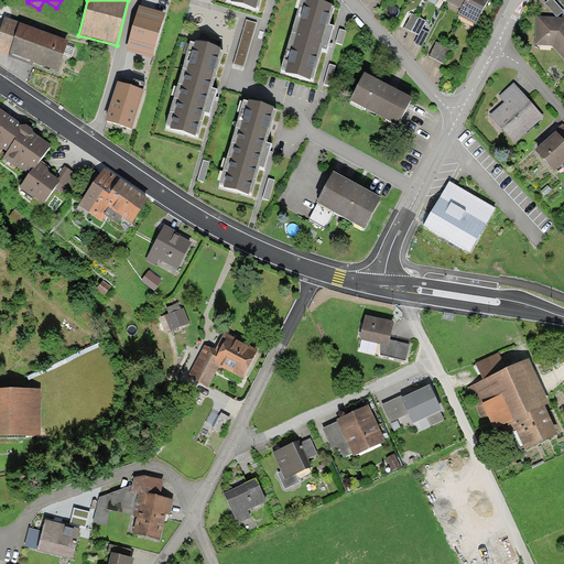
[(227,0),(226,3),(258,12),(261,0),(227,0)]
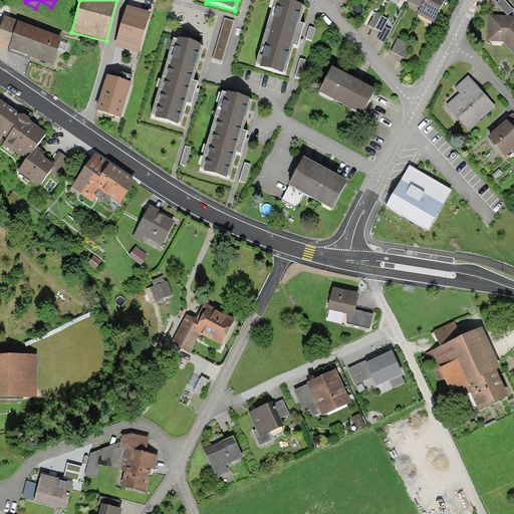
[(305,7),(280,0),(275,0),(256,67),(285,76),(293,47),(298,48),(301,37),(305,25),(300,24),(305,7)]
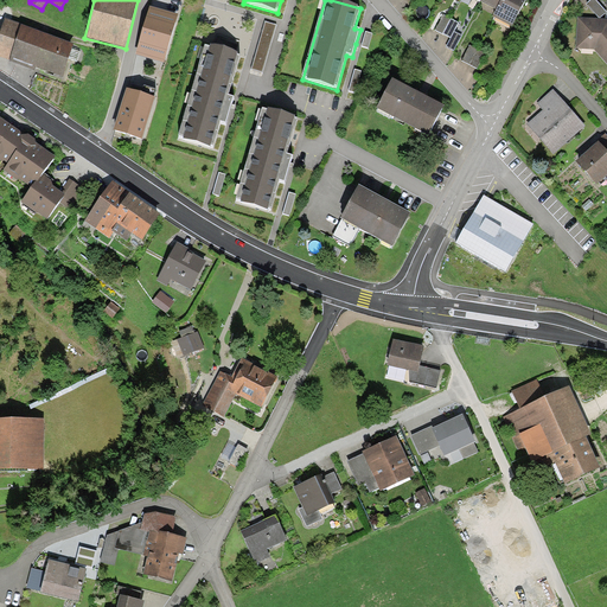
[(505,0),(480,0),(480,1),(497,11),(502,0),(503,0),(505,1),(505,0)]
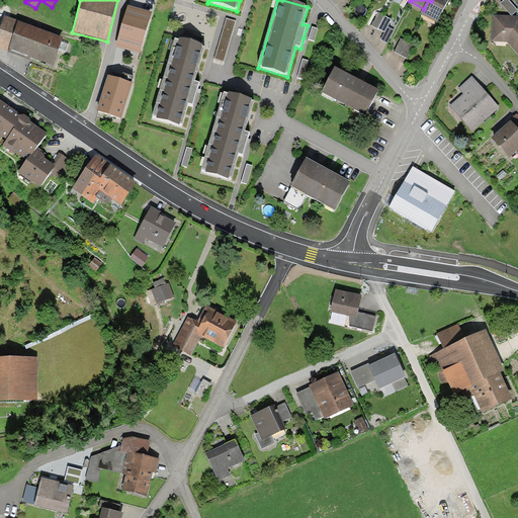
[(437,23),(449,0),(431,0),(431,1),(429,0),(428,0),(424,9),(421,14),(437,23)]
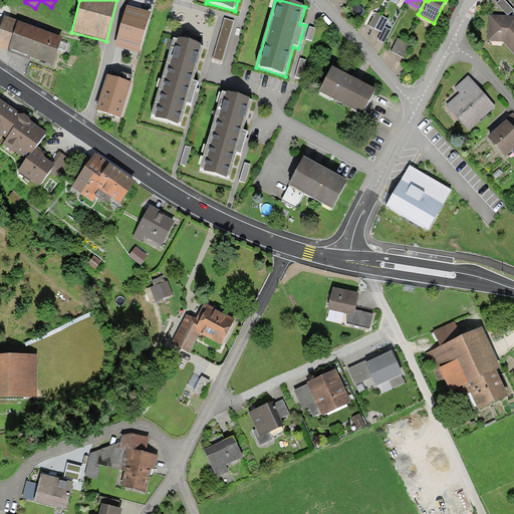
[(150,13),(127,6),(115,46),(139,53),(150,13)]
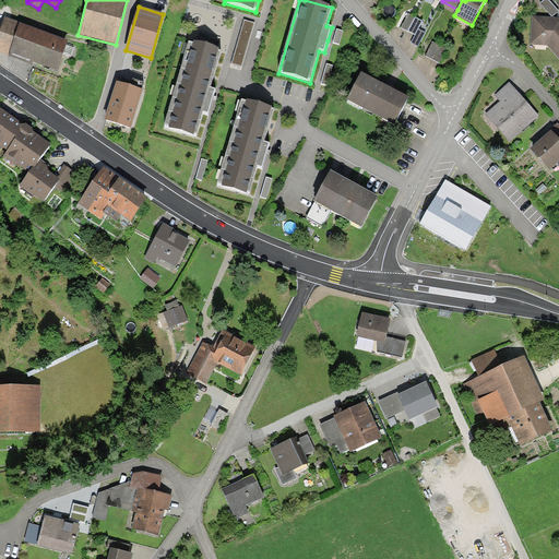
[(421,22),(408,15),(402,31),(414,36),(411,44),(417,47),(423,33),(417,31),(421,22)]
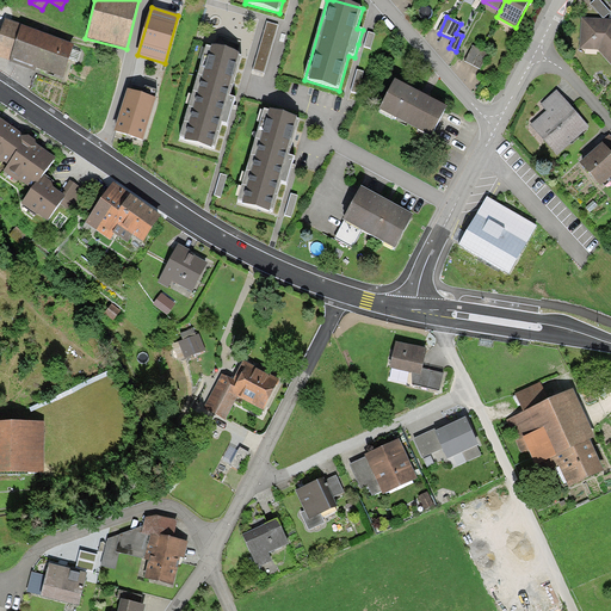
[(610,19),(581,18),(579,49),(598,50),(610,65),(610,19)]
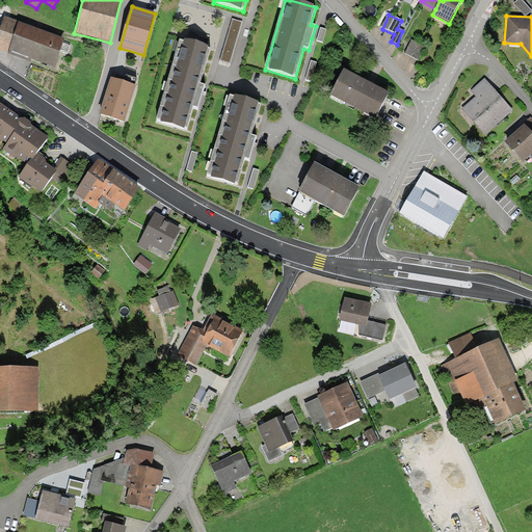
[(5,18),(0,31),(0,49),(8,52),(7,54),(34,63),(35,60),(55,67),(64,38),(19,23),(5,18)]
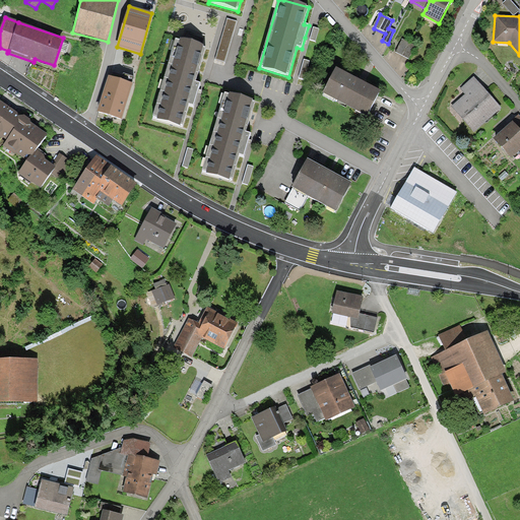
[(237,22),(226,19),(215,59),(225,62),(237,22)]
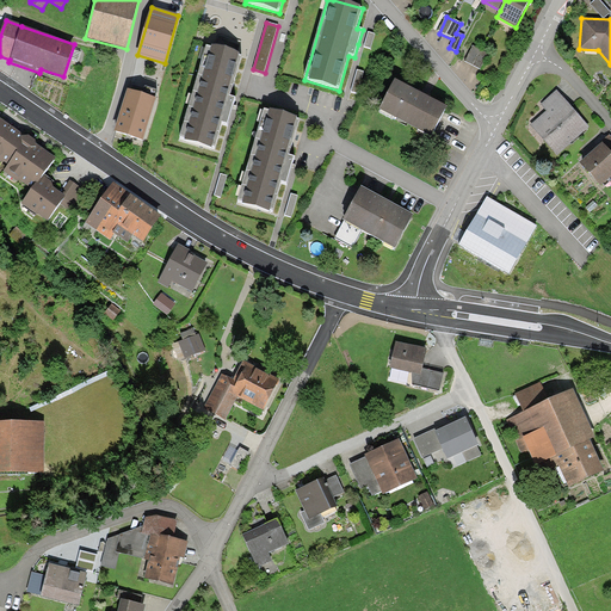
[(375,34),(368,32),(364,47),(371,48),(375,34)]
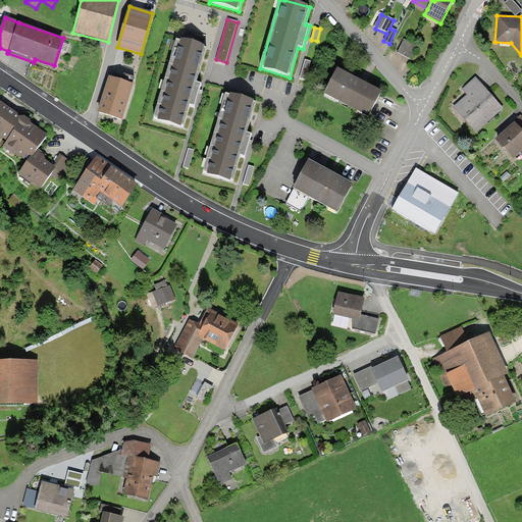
[(416,46),(403,40),(396,53),(409,59),(416,46)]
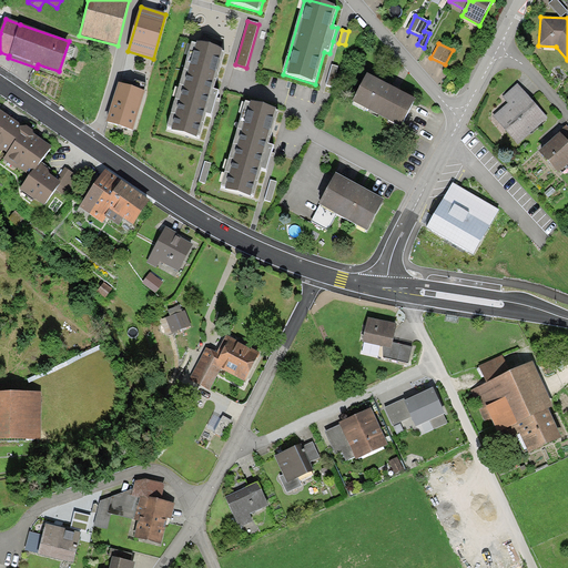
[(225,53),(190,44),(166,132),(201,141),(208,115),(212,117),(215,105),(219,92),(214,91),(225,53)]
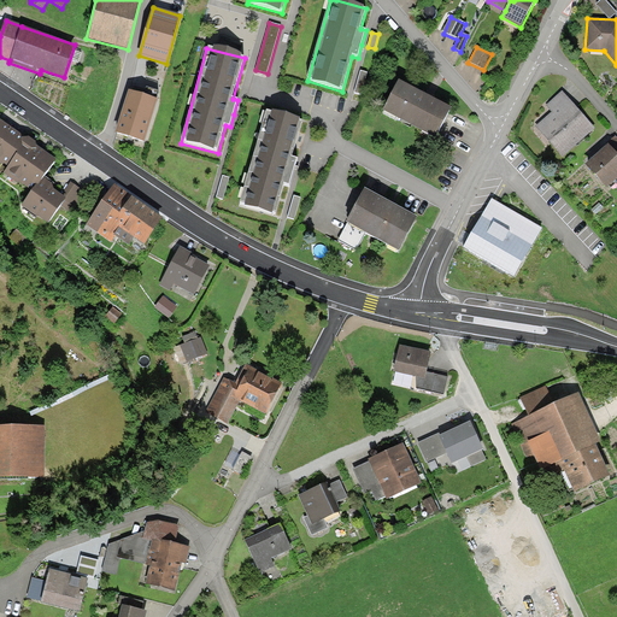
[(362,70),(354,93),(360,94),(368,72),(362,70)]
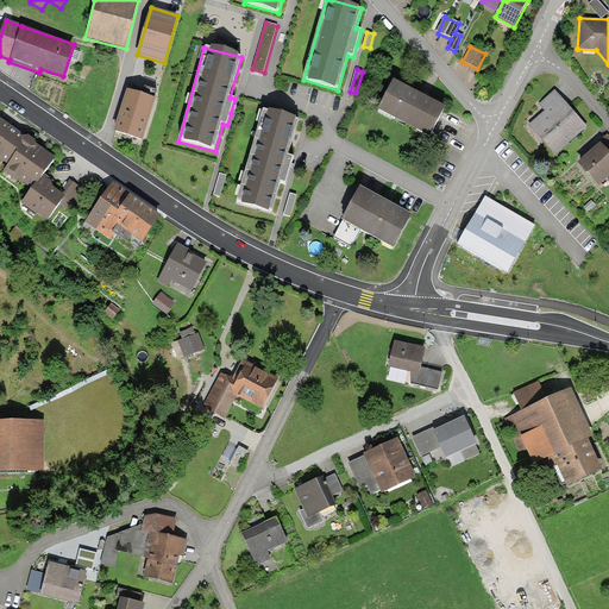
[(143,81),(139,94),(156,99),(159,86),(143,81)]
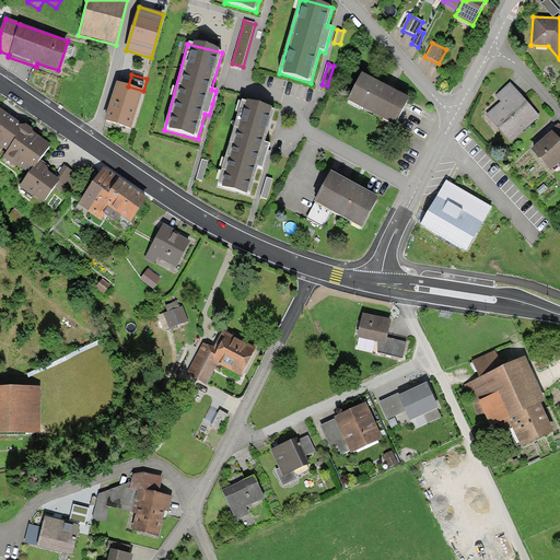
[(407,98),(363,76),(350,100),(394,123),(407,98)]
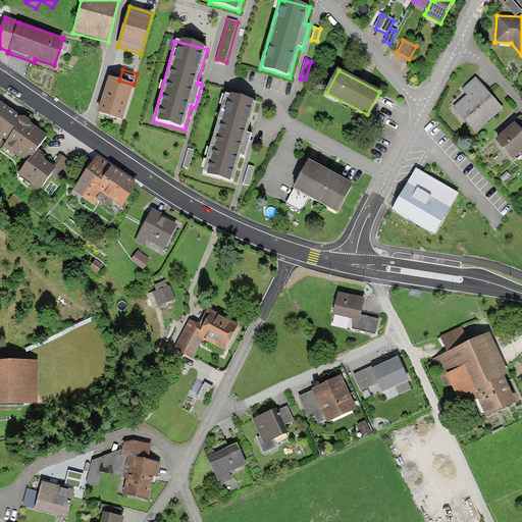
[(119,81),(109,77),(98,113),(122,120),(134,85),(119,81)]
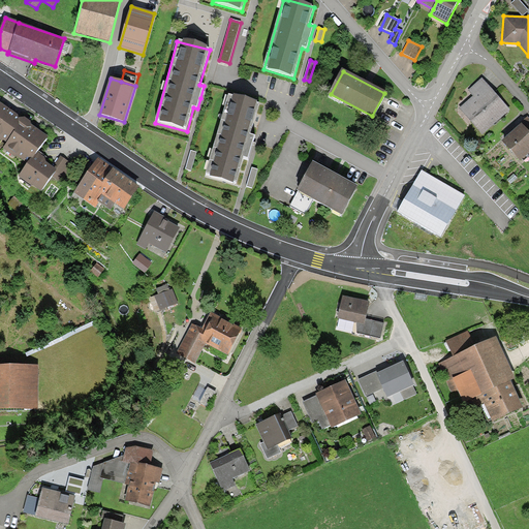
[(508,107),(480,79),(467,91),(472,96),(460,107),(481,131),(508,107)]
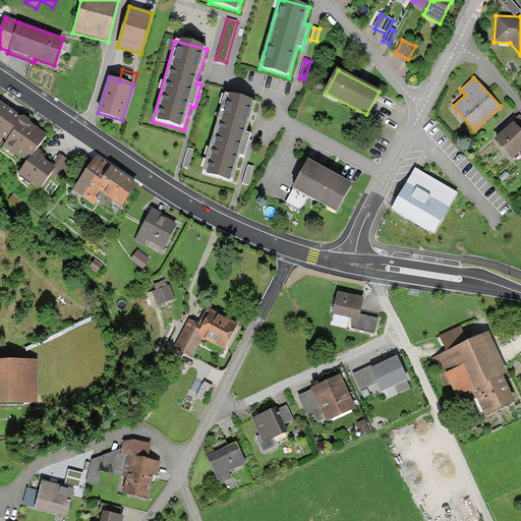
[(252,102),(223,94),(201,175),(231,183),(238,155),(245,157),(248,146),(250,134),(244,133),(252,102)]
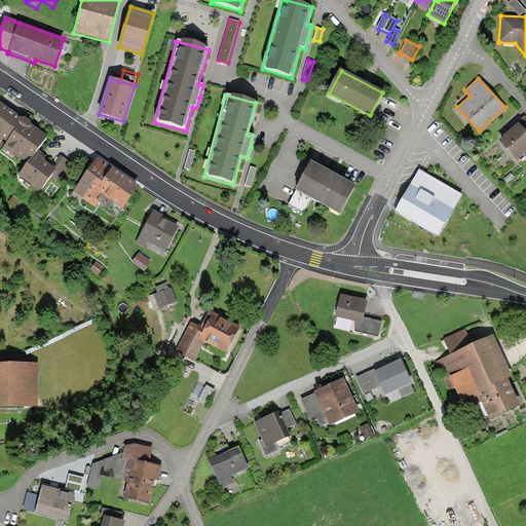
[(0,139),(6,144),(3,148),(26,164),(19,175),(40,191),(51,175),(60,181),(73,164),(59,154),(51,164),(48,162),(46,155),(38,150),(47,137),(31,124),(31,121),(25,117),(22,117),(0,102),(0,139)]
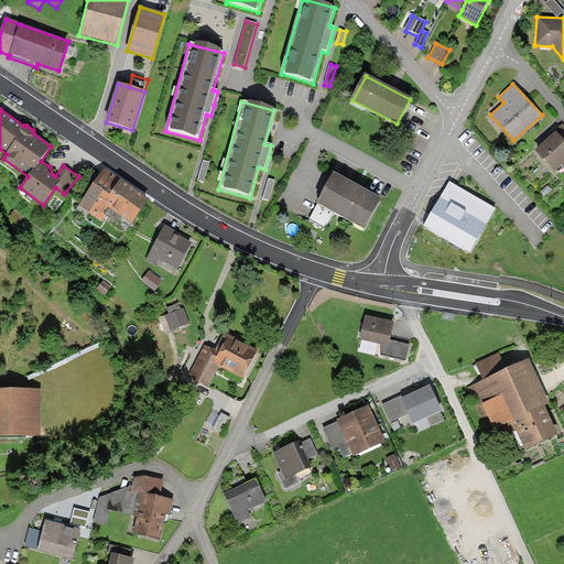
[(563,162),(563,138),(557,131),(535,151),(554,172),(563,162)]
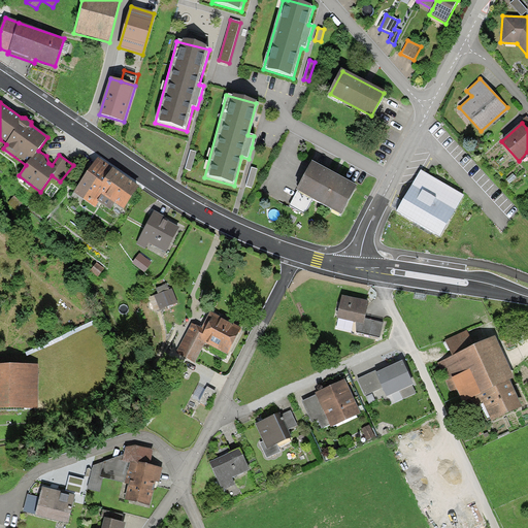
[(191,151),(186,169),(191,170),(196,152),(191,151)]
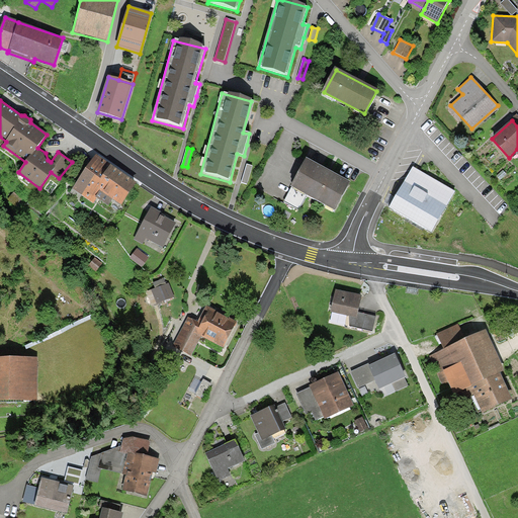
[(121,204),(137,183),(97,155),(73,187),(93,201),(96,196),(108,205),(112,198),(121,204)]
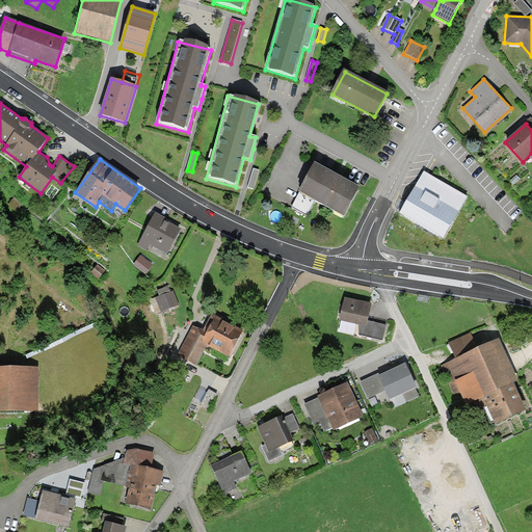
[(361,189),(316,165),(293,207),(306,214),(314,200),(346,216),(361,189)]
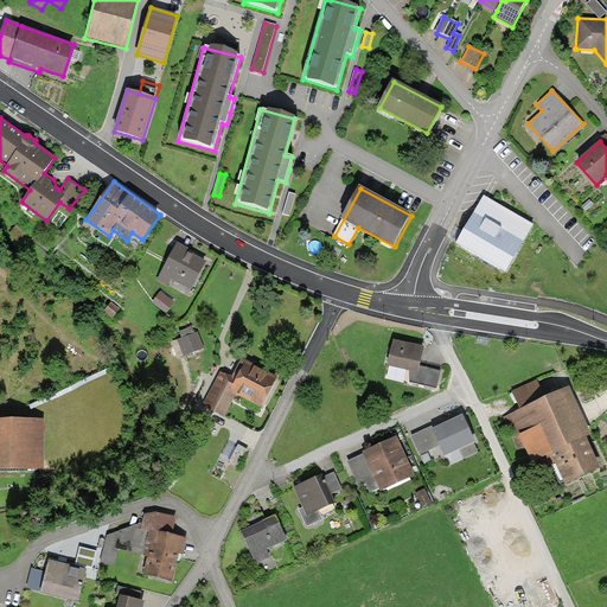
[(296,195),(289,193),(283,215),(291,216),(296,195)]
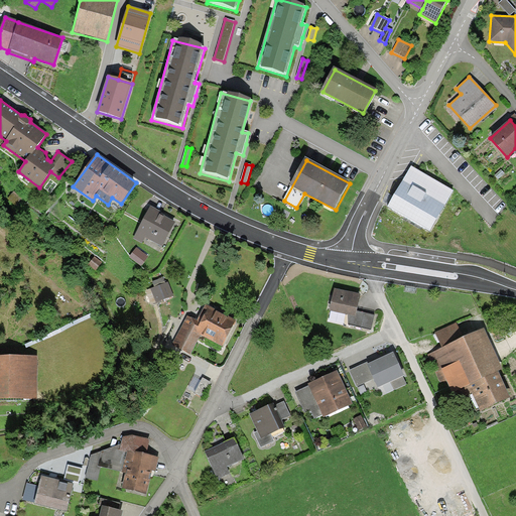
[(452,190),(412,167),(389,206),(429,229),(452,190)]
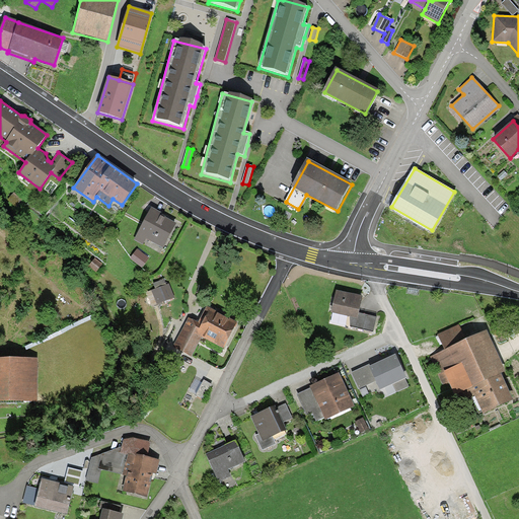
[(13,193),(8,200),(15,206),(20,199),(13,193)]
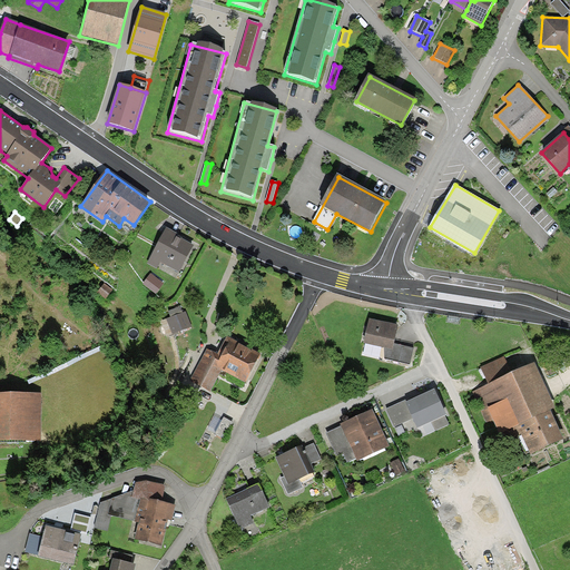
[(184,237),(168,228),(151,256),(178,271),(193,246),(182,239),(184,237)]
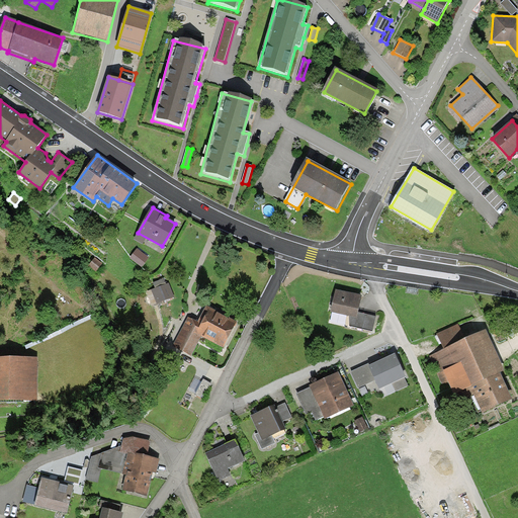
[(138,249),(131,258),(141,265),(148,256),(138,249)]
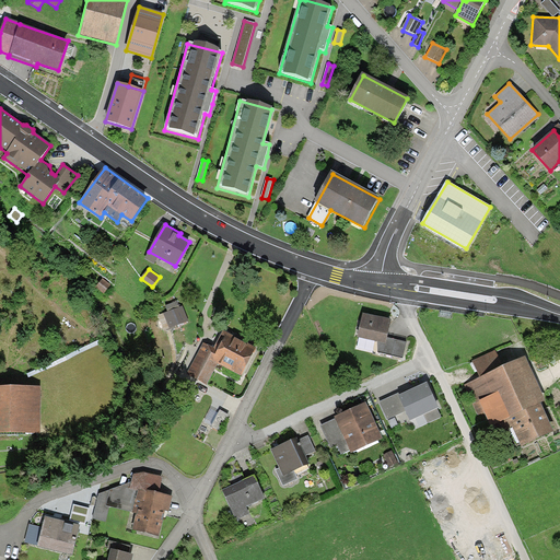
[(102,279),(95,288),(103,293),(109,284),(102,279)]
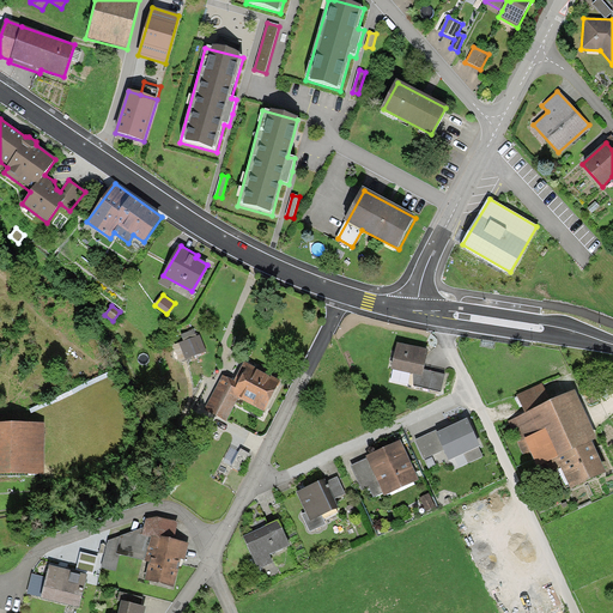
[(199,335),(175,346),(181,360),(206,350),(199,335)]
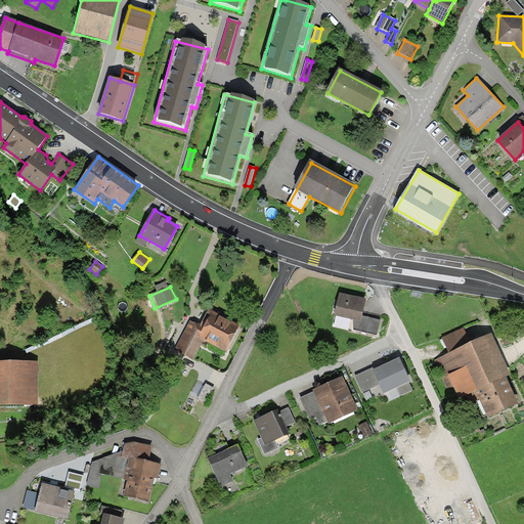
[(366,300),(340,294),(335,315),(355,320),(353,330),(377,335),(380,319),(362,315),(364,306),(366,300)]
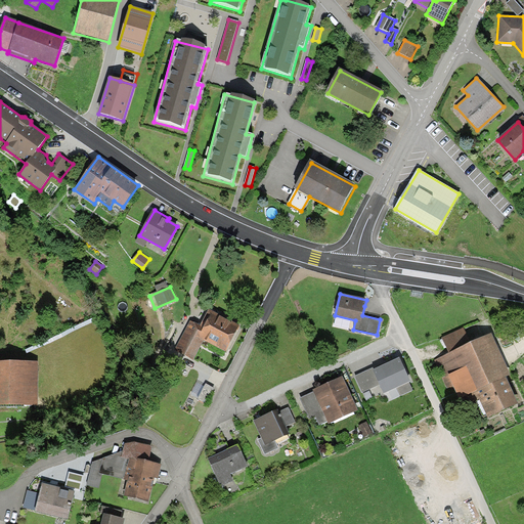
[(211,314),(202,331),(189,324),(175,349),(191,358),(203,338),(225,350),(237,329),(211,314)]
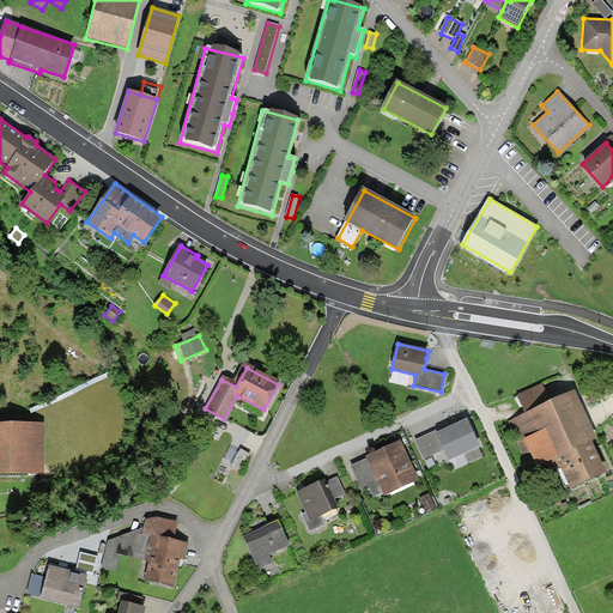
[(527,414),(510,423),(523,451),(532,448),(544,474),(563,466),(572,486),(605,472),(592,443),(598,441),(575,392),(550,402),(541,386),(519,396),(527,414)]
